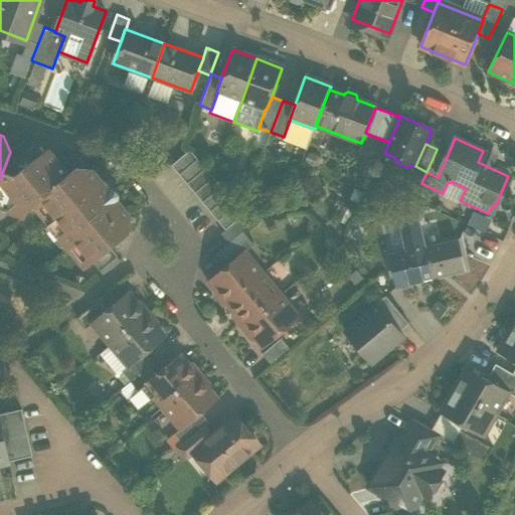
[(48,149),(13,177),(2,173),(0,178),(0,209),(23,218),(26,209),(31,204),(68,174),(48,149)]
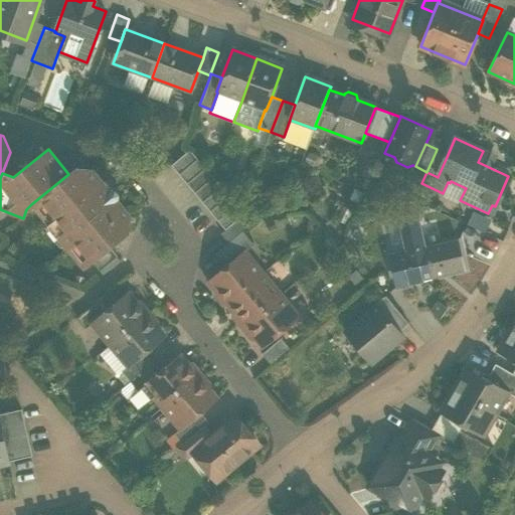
[(189,150),(171,165),(179,174),(197,159),(189,150)]
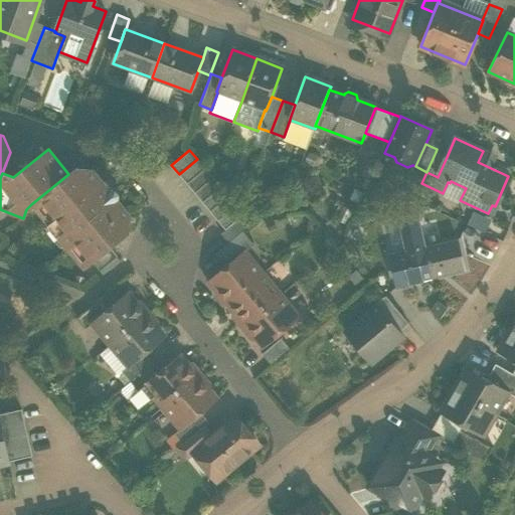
[(436,152),(426,172),(438,177),(447,157),(436,152)]
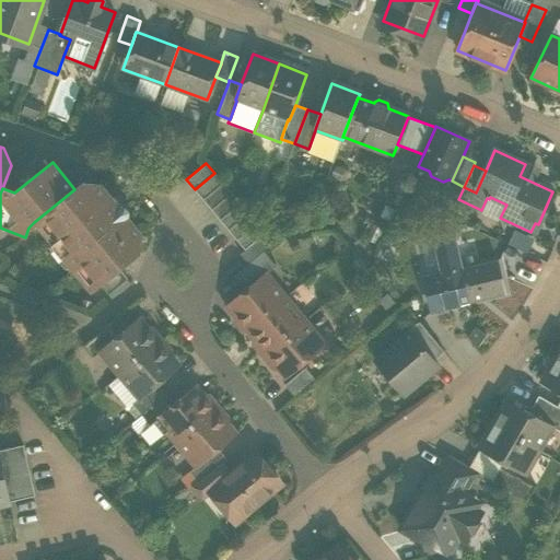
[(214,173),(195,189),(202,199),(223,183),(214,173)]
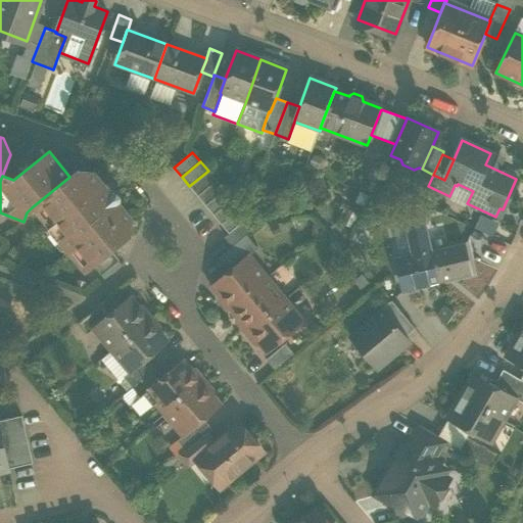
[(94,173),(77,171),(69,177),(32,207),(50,229),(49,230),(67,252),(68,252),(85,272),(93,266),(110,251),(130,236),(132,218),(119,202),(120,201),(121,197),(116,193),(112,192),(111,193),(94,173)]
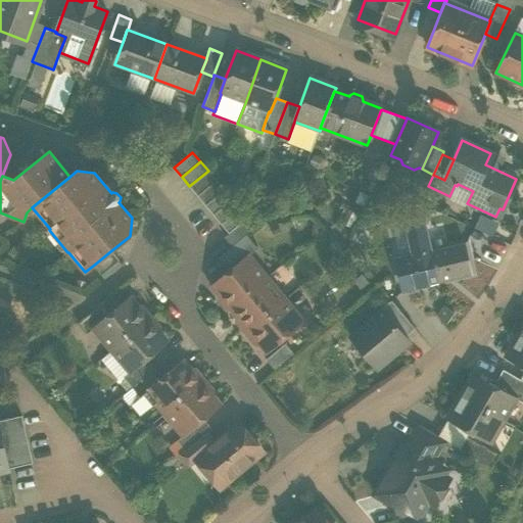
[(208,171),(189,186),(197,196),(216,180),(208,171)]
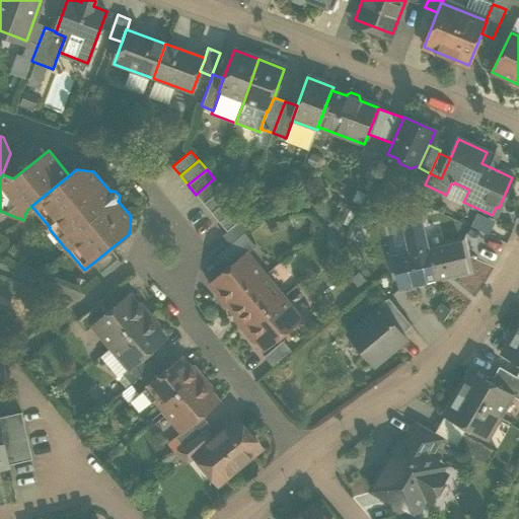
[(214,178),(196,195),(204,204),(222,188),(214,178)]
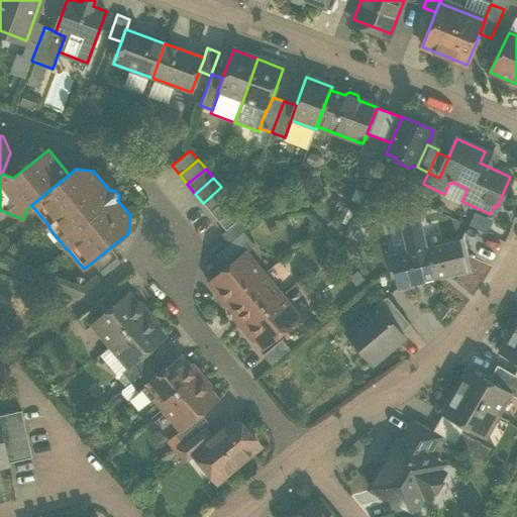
[(221,187),(203,203),(210,212),(229,197),(221,187)]
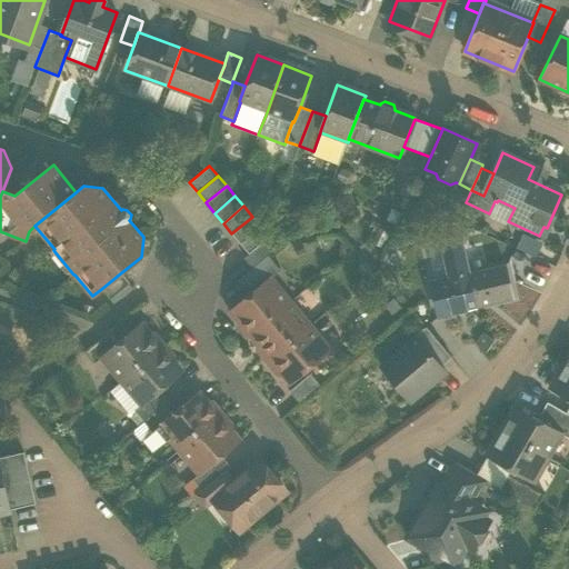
[(252,217),(231,233),(240,243),(260,227),(252,217)]
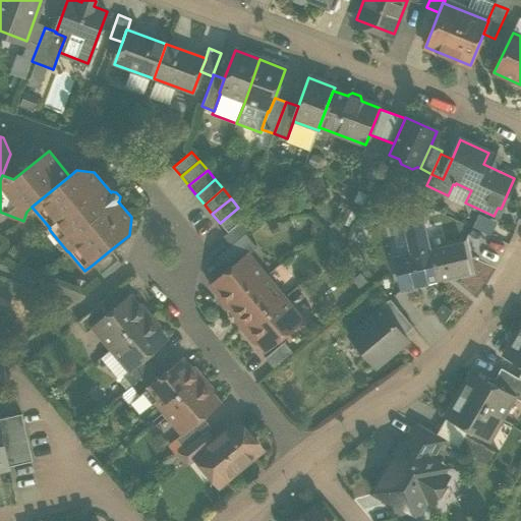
[(402,219),(420,215),(417,204),(388,210),(391,222),(402,219)]
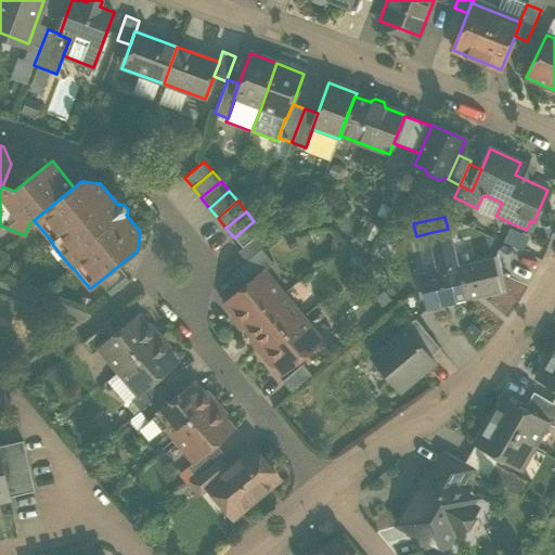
[(254,221),(234,237),(243,247),(259,233),(262,231),(254,221)]
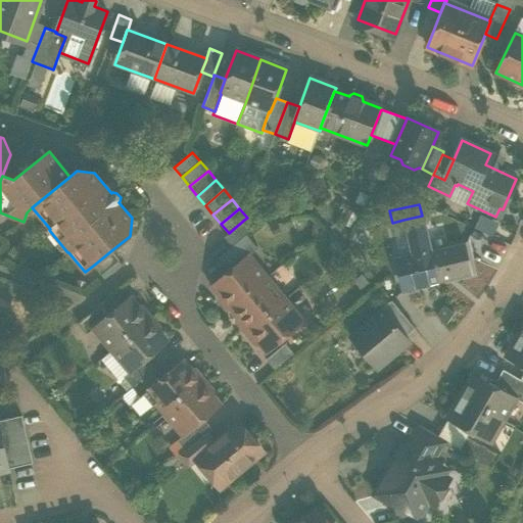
[(412,255),(430,251),(422,216),(403,220),(412,255)]
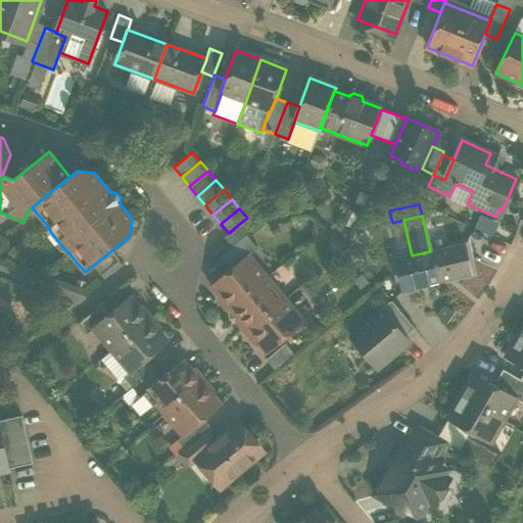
[(229,233),(224,237),(232,246),(246,235),(252,229),(244,220),(229,233)]
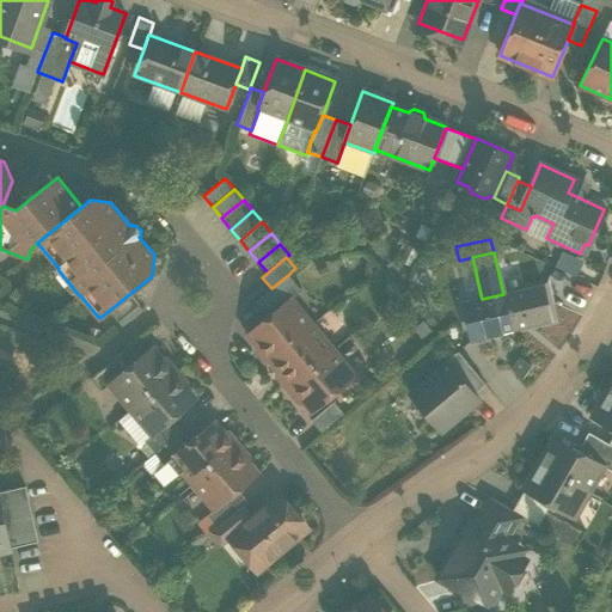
[(576,257),(569,273),(595,285),(603,269),(576,257)]
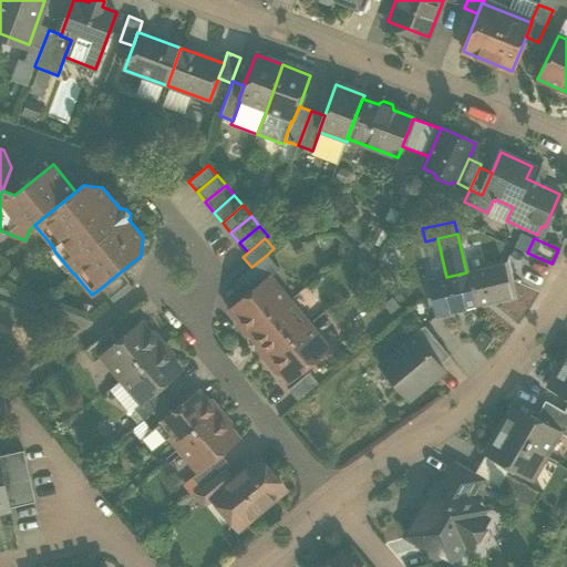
[(251,267),(236,280),(248,294),(268,277),(269,278),(279,269),(267,255),(251,267)]
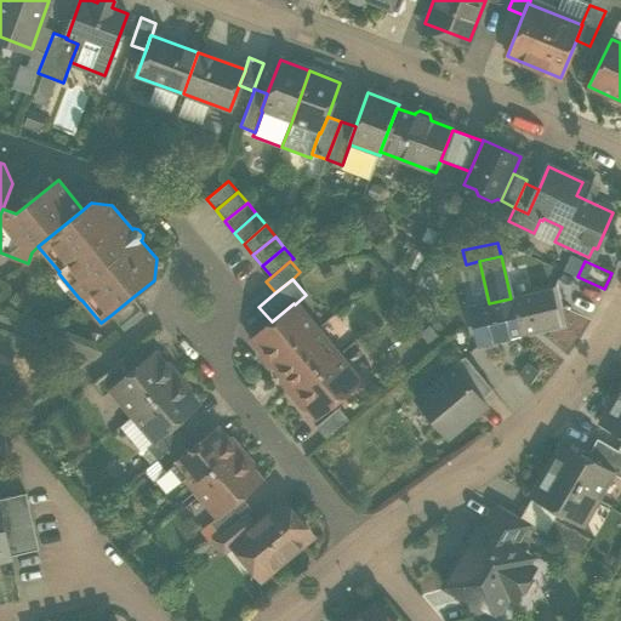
[(552,289),(511,298),(519,334),(560,324),(552,289)]
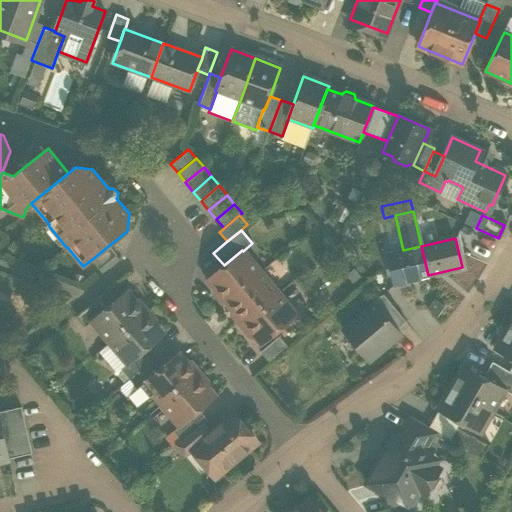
[(108,246),(91,260),(99,269),(116,255),(108,246)]
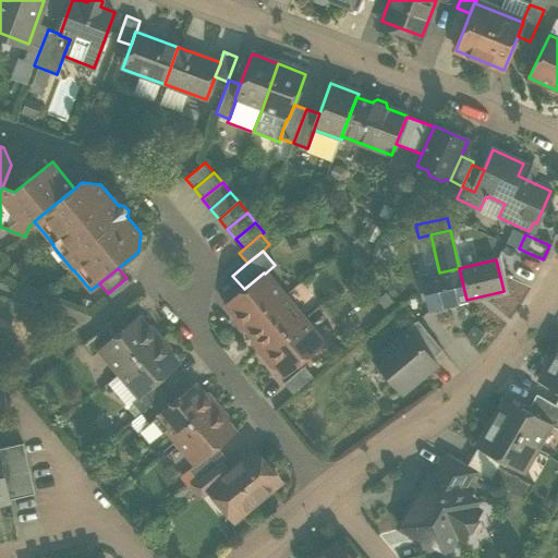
[(439,273),(423,277),(431,308),(466,300),(459,268),(439,273)]
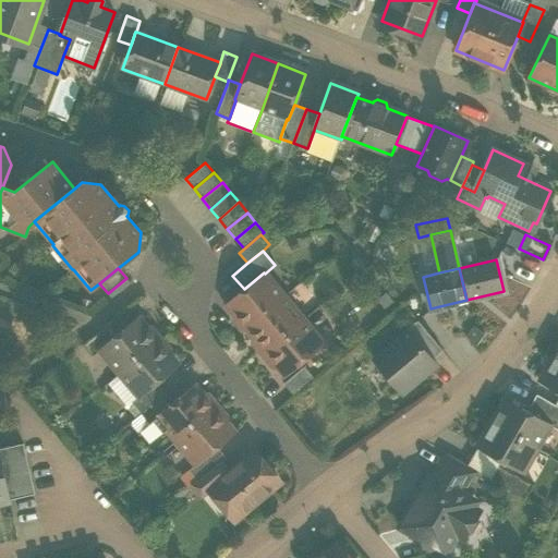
[(244,289),(226,305),(241,323),(239,325),(243,330),(245,328),(284,296),(265,274),(264,273),(244,289)]
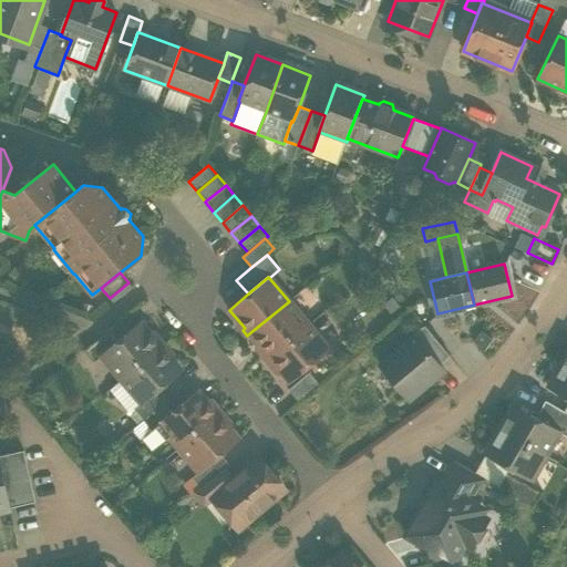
[(289,301),(249,333),(264,351),(261,353),(267,359),(308,325),(289,301)]
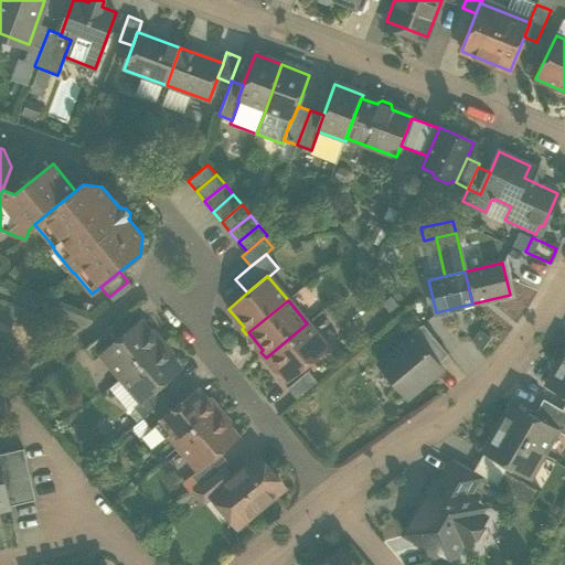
[(118,339),(100,354),(120,379),(162,343),(157,338),(155,339),(140,321),(118,339)]
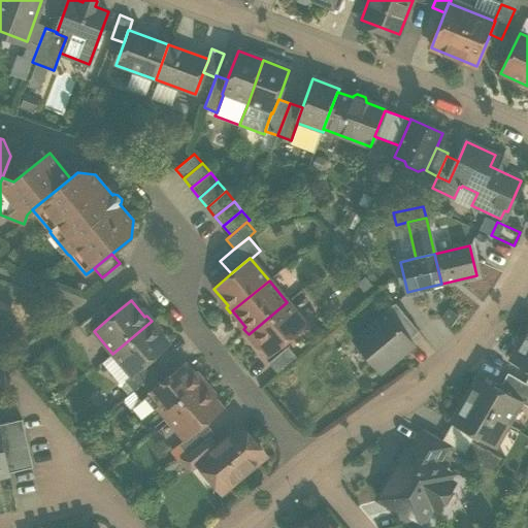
[(287,302),(249,334),(253,340),(255,338),(269,355),(305,325),(287,302)]
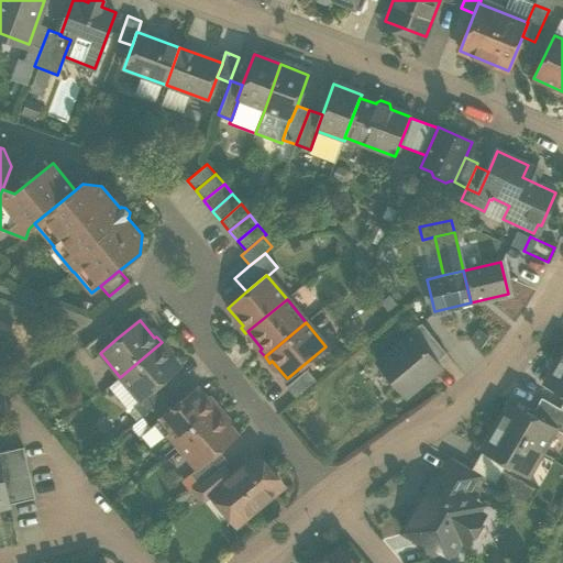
[(446,353),(421,323),(409,333),(411,335),(412,335),(434,363),(446,353)]
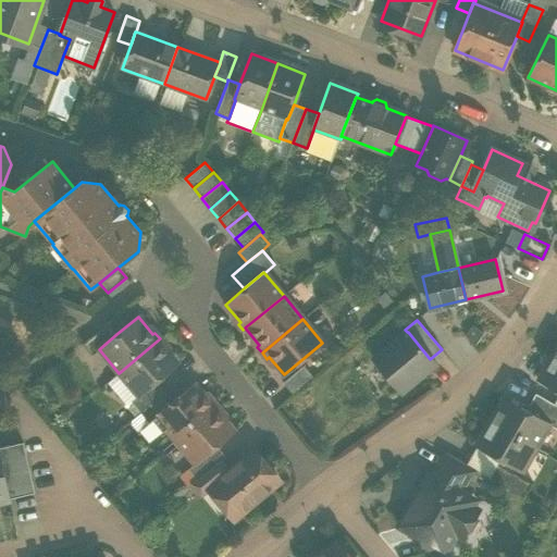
[(108,324),(84,345),(93,355),(99,349),(116,334),(108,324)]
